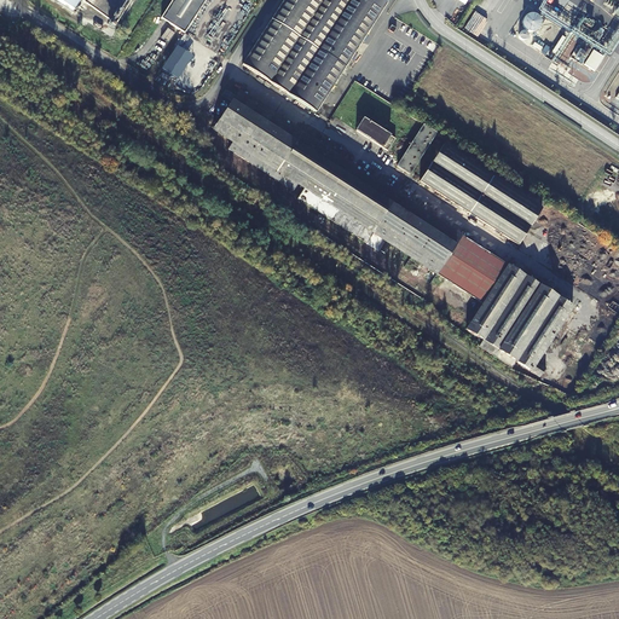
[(56,0),(73,11),(79,0),(56,0)]
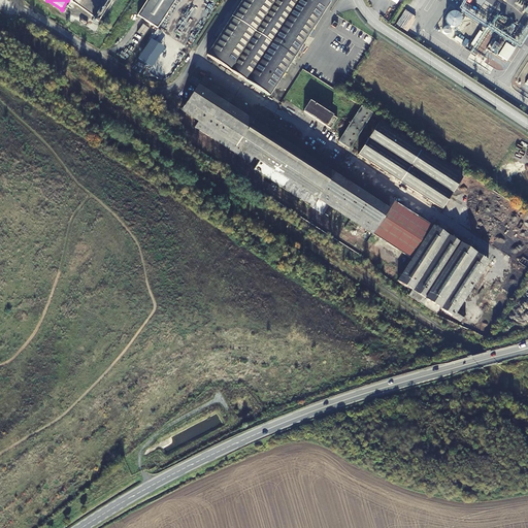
[(146,0),(137,15),(157,29),(175,0),(146,0)]
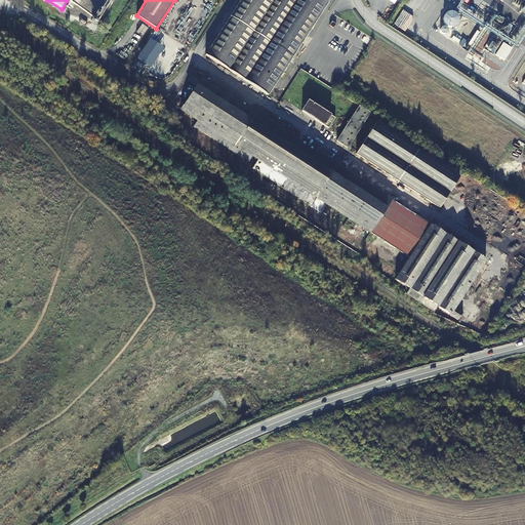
[(268,44),(296,0),(241,0),(205,55),(244,80),(268,44)]
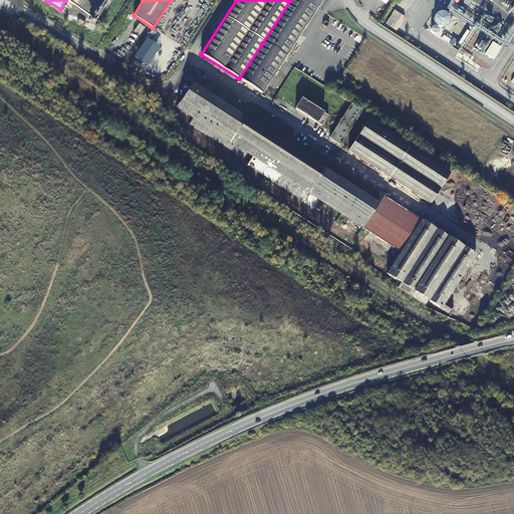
[(290,0),(262,43),(239,78),(262,93),(309,20),(320,3),(322,0),(290,0)]
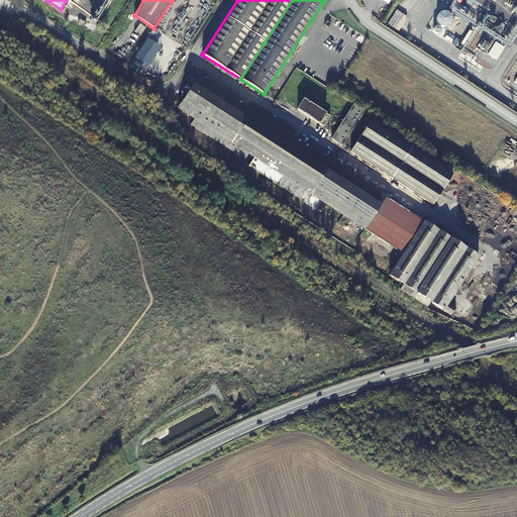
[(199,77),(178,109),(188,115),(194,119),(191,124),(205,134),(244,160),(248,154),(253,158),(248,167),(306,204),(307,202),(311,195),(366,229),(386,197),(386,196),(383,195),(298,140),(294,137),(264,118),(199,77)]
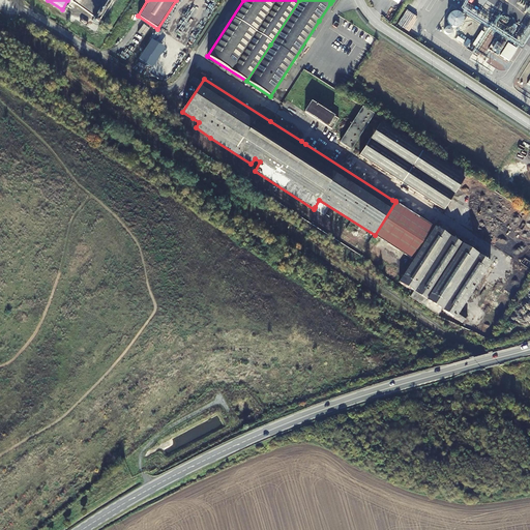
[(339,118),(311,101),(304,111),(331,128),(339,118)]
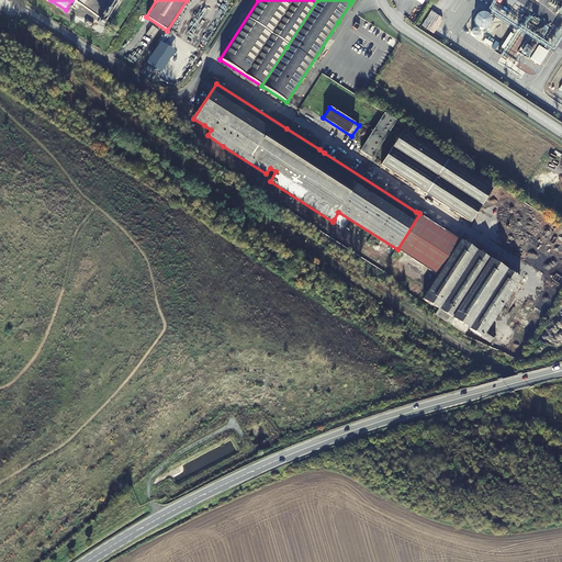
[(396,121),(384,113),(360,152),(371,159),(396,121)]
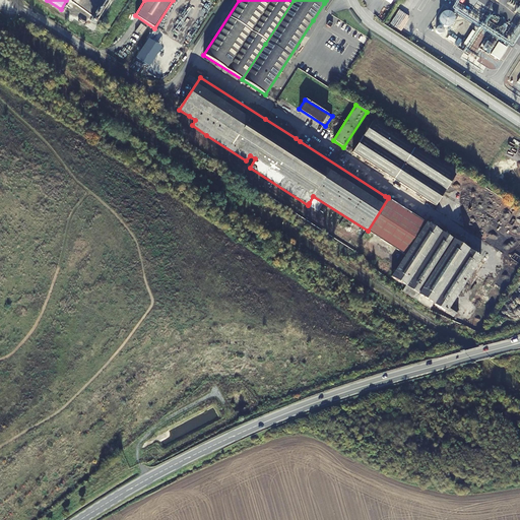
[(420,197),(435,206),(458,171),(376,118),(375,117),(352,152),(420,197)]
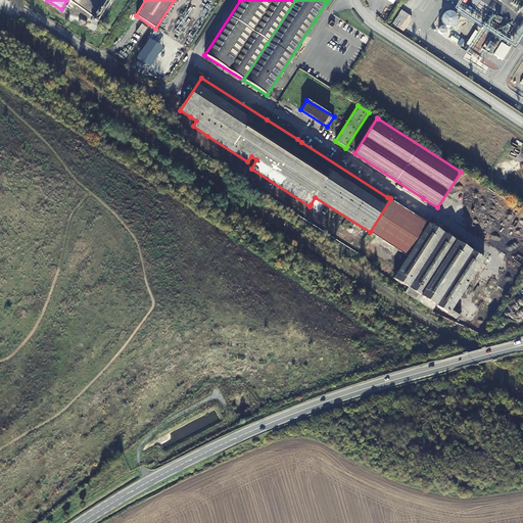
[(428,224),(407,255),(392,278),(408,287),(403,293),(428,308),(429,305),(469,249),(428,224)]
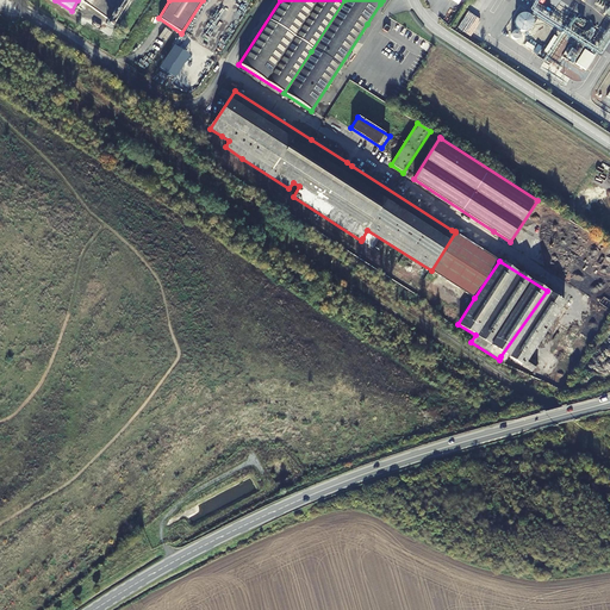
[(435,281),(459,296),(462,291),(439,275),(435,281)]
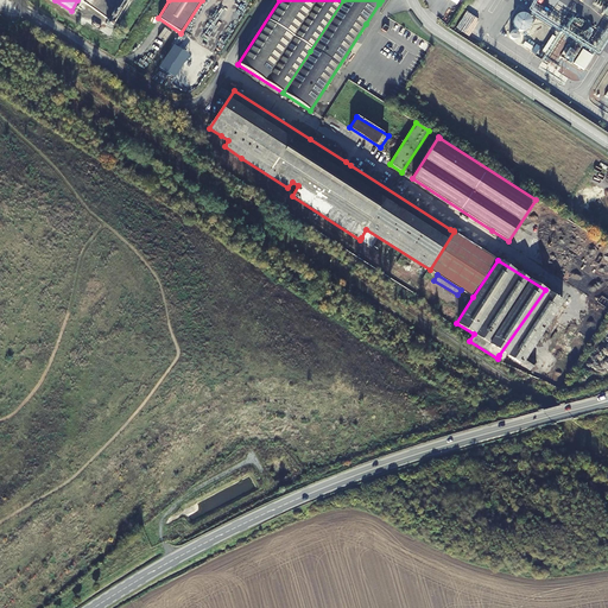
[(524,363),(562,303),(545,290),(499,355),(505,359),(508,355),(524,363)]
